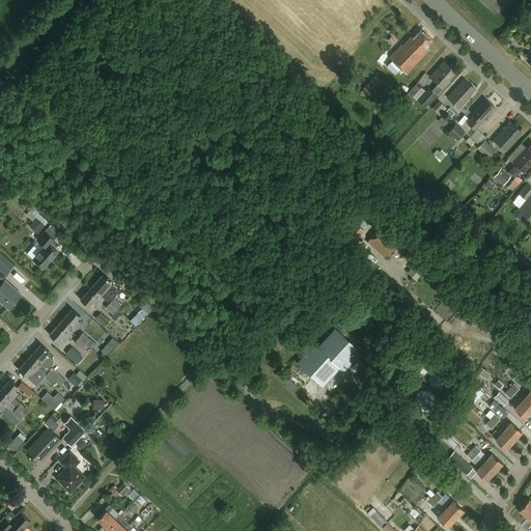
[(426,47),(432,39),(421,29),(413,38),(411,36),(402,45),(401,45),(389,57),(407,74),(429,50),(426,47)]
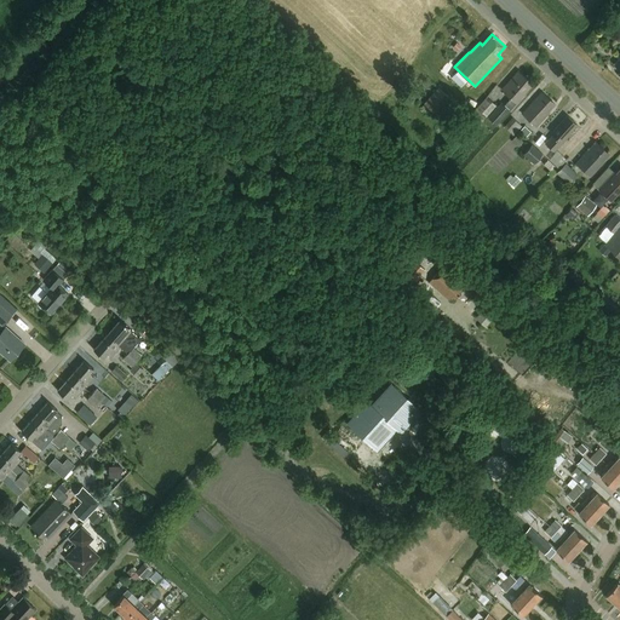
[(501,103),(488,118),(497,126),(510,110),(510,112),(526,95),(524,93),(530,86),(528,85),(530,81),(518,70),(501,90),(511,98),(504,105),(501,103)]
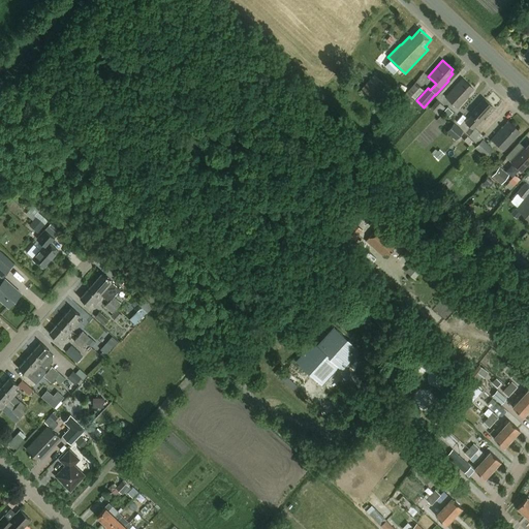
[(374,74),(362,88),(371,97),(383,84),(374,74)]
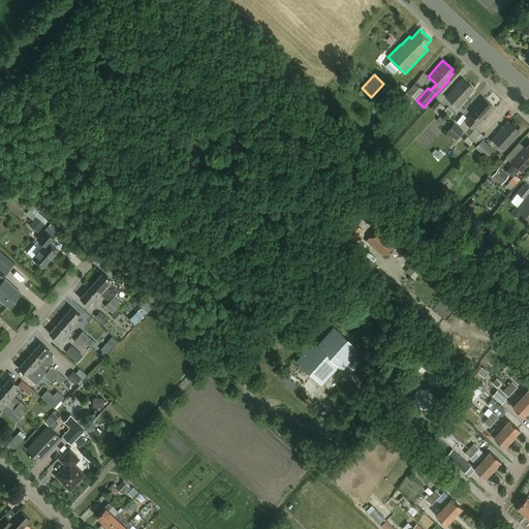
[(462,78),(445,96),(458,109),(469,96),(468,95),(471,91),(469,89),(471,87),(462,78)]
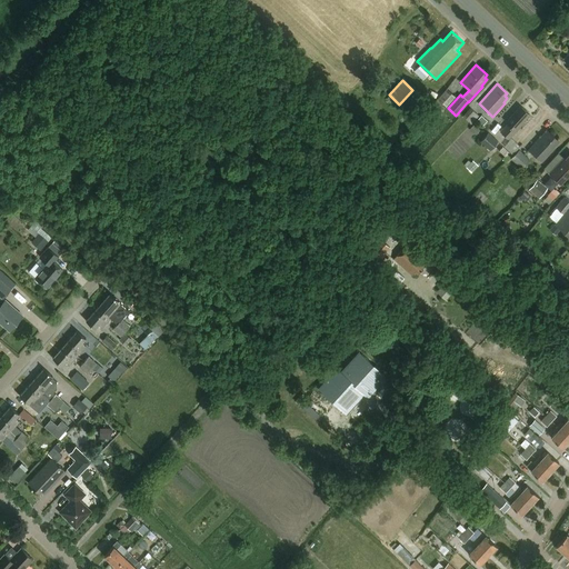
[(456,98),(446,89),(433,103),(435,105),(427,112),(433,118),(445,106),(447,107),(456,98)]
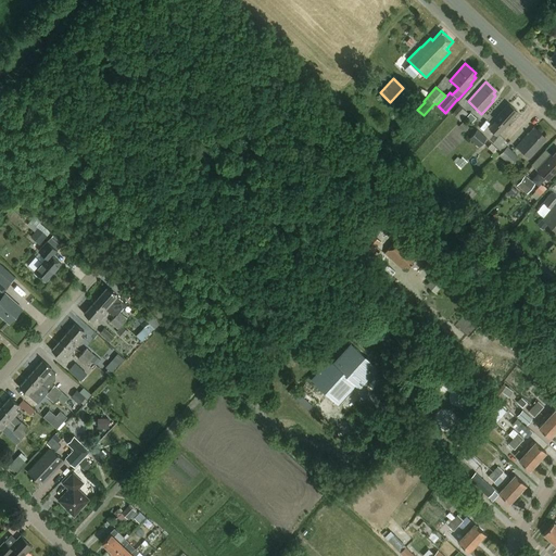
[(510,118),(517,112),(508,103),(494,119),(496,121),(489,128),(496,136),(504,128),(512,119),(510,118)]
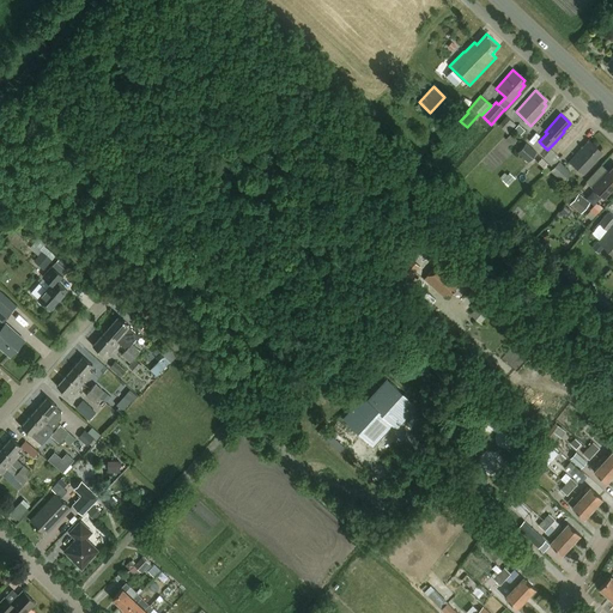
[(501,126),(509,132),(516,123),(507,116),(501,126)]
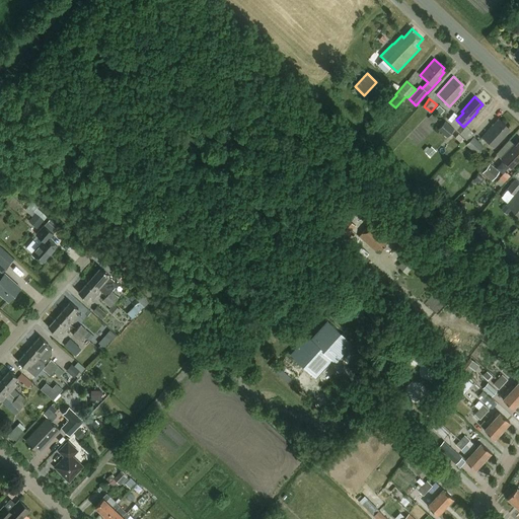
[(499,119),(482,137),(490,144),(494,148),(505,136),(504,135),(510,129),(508,127),(502,122),(499,119)]
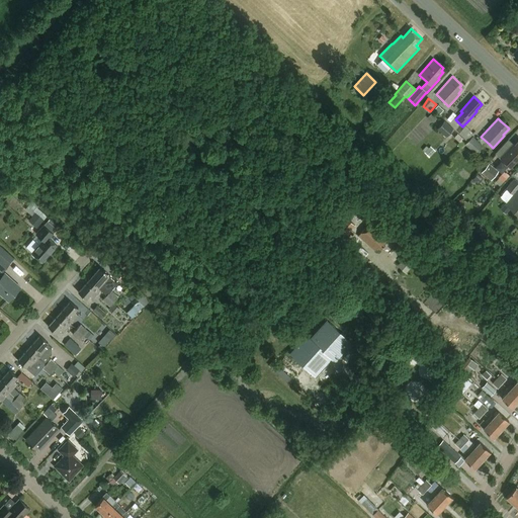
[(453,130),(444,121),(437,130),(446,138),(453,130)]
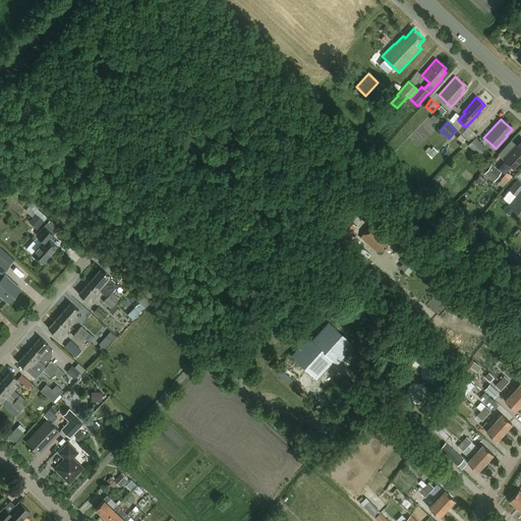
[(468,143),(478,154),(485,146),(476,135),(468,143)]
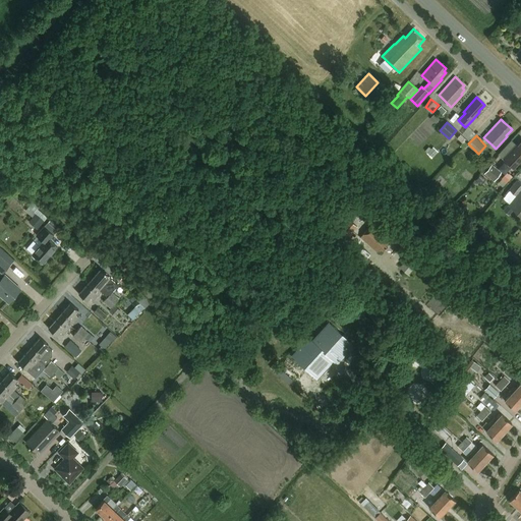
[(516,145),(503,158),(513,167),(520,159),(520,141),(517,147),(516,145)]
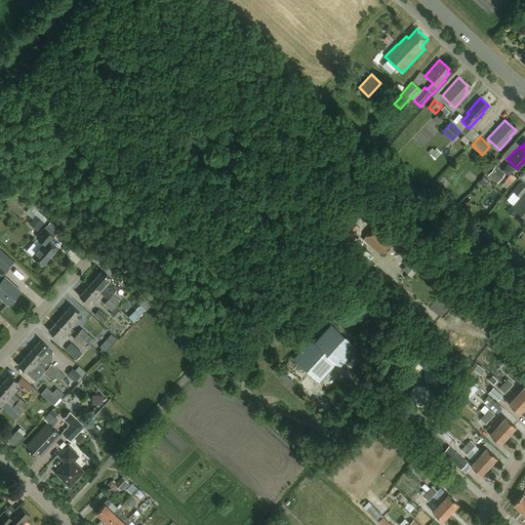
[(497,183),(505,174),(495,166),(488,174),(497,183)]
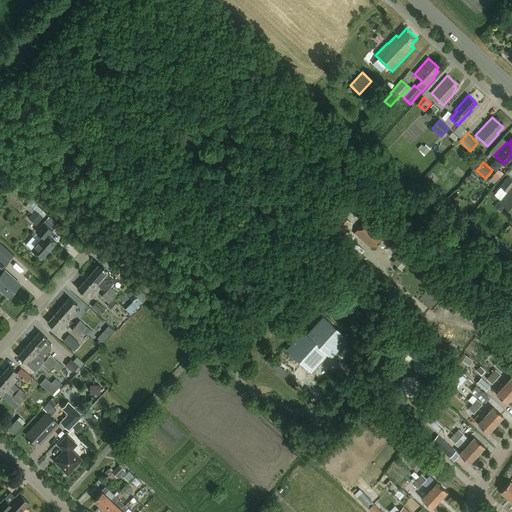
[(497,180),(504,173),(500,169),(492,175),(497,180)]
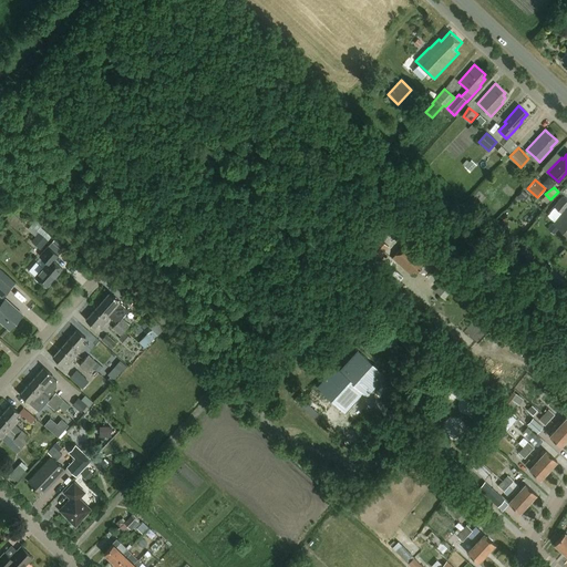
[(562,214),(566,206),(566,202),(563,197),(554,207),(562,214)]
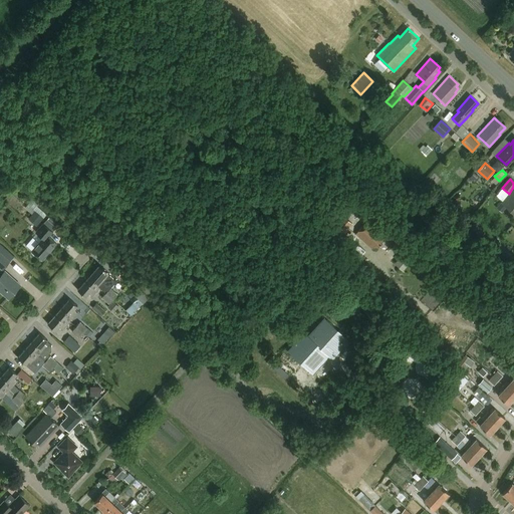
[(513,214),(513,187),(509,194),(501,203),(513,214)]
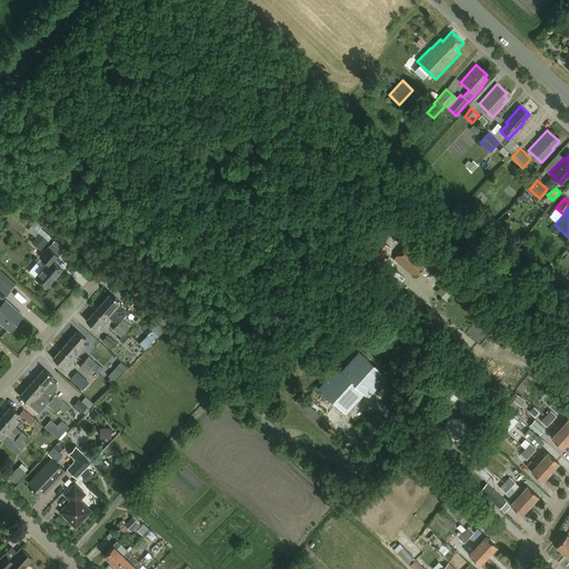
[(39,233),(31,242),(40,250),(48,241),(39,233)]
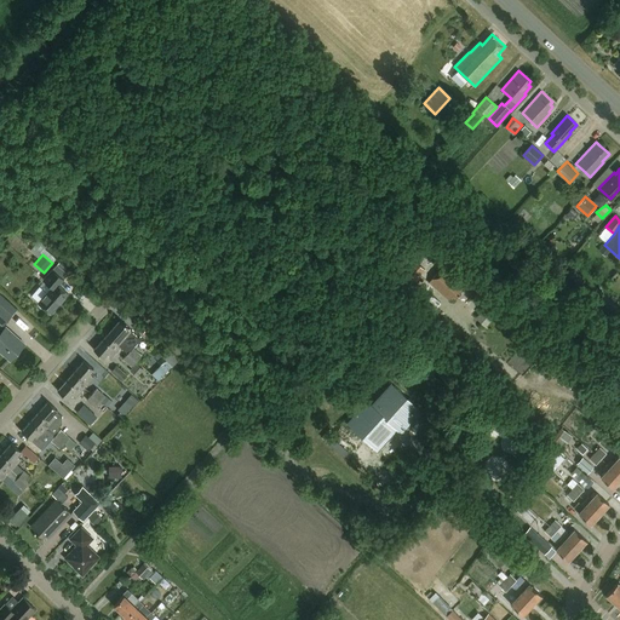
[(425,271),(413,260),(412,263),(408,259),(400,269),(413,281),(417,276),(418,277),(425,271)]
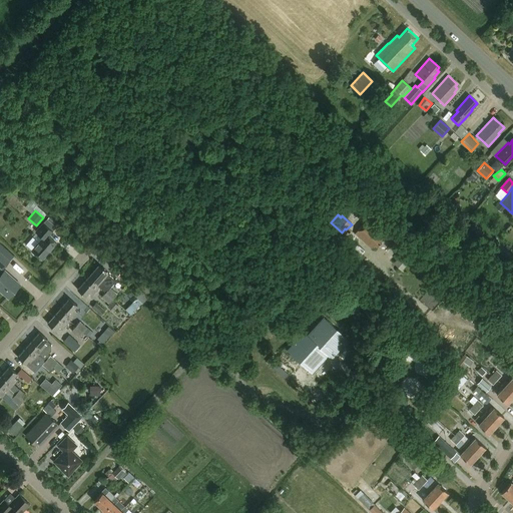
[(377,247),(383,240),(381,238),(383,235),(367,220),(355,233),(372,248),(375,245),(377,247)]
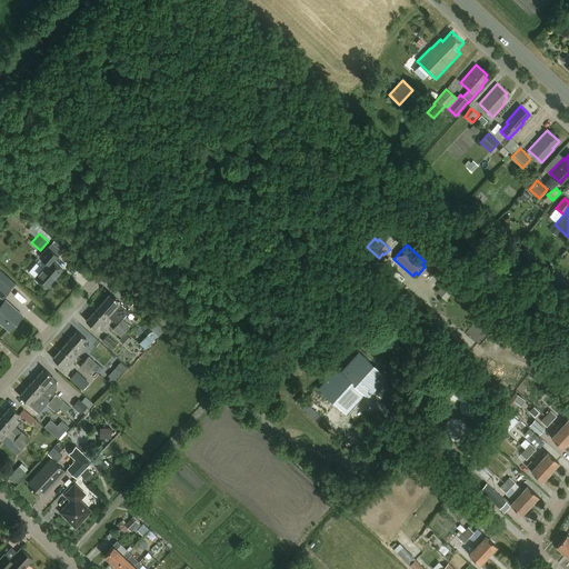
[(47,288),(62,269),(53,261),(58,257),(47,247),(39,257),(47,263),(35,277),(47,288)]
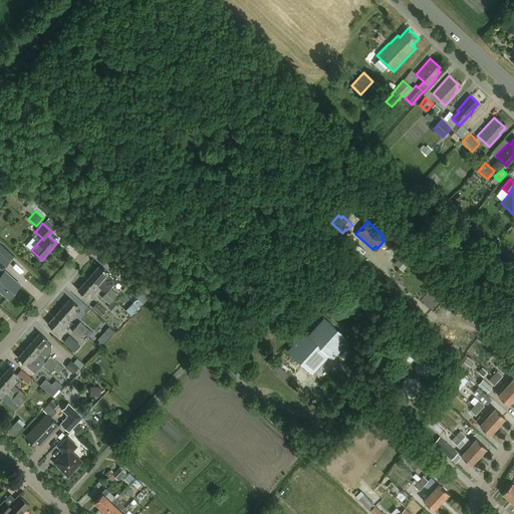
[(9,260),(0,251),(0,265),(3,268),(9,260)]
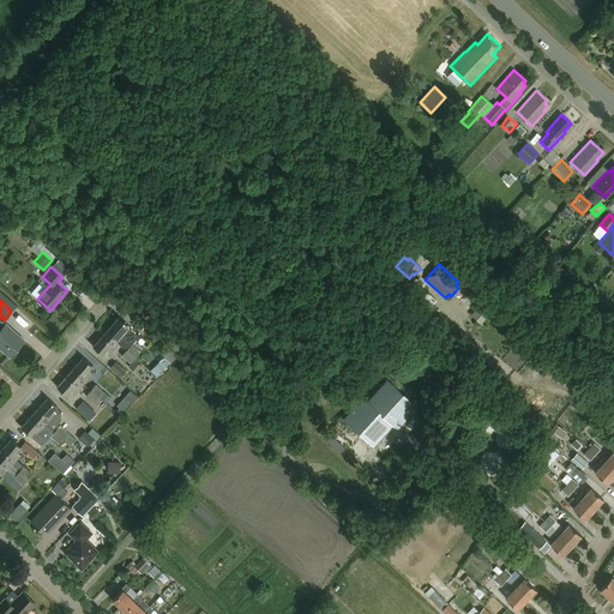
[(119,317),(106,331),(119,343),(126,349),(131,343),(132,344),(139,336),(127,325),(119,317)]
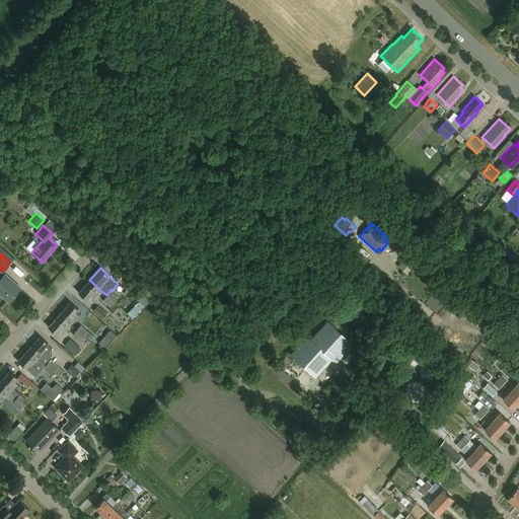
[(0,277),(0,294),(8,301),(20,288),(4,273),(0,277)]
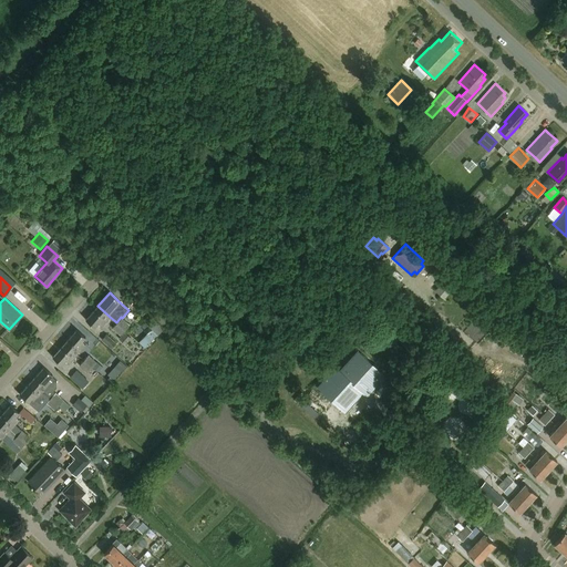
[(98,306),(85,319),(94,327),(98,323),(101,327),(110,317),(98,306)]
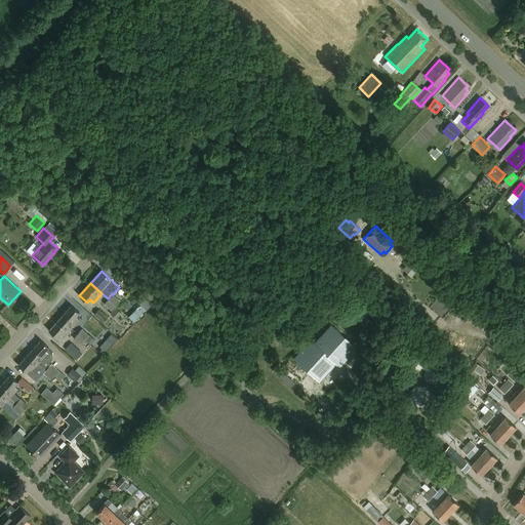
[(108,298),(115,306),(119,300),(113,294),(112,293),(108,298)]
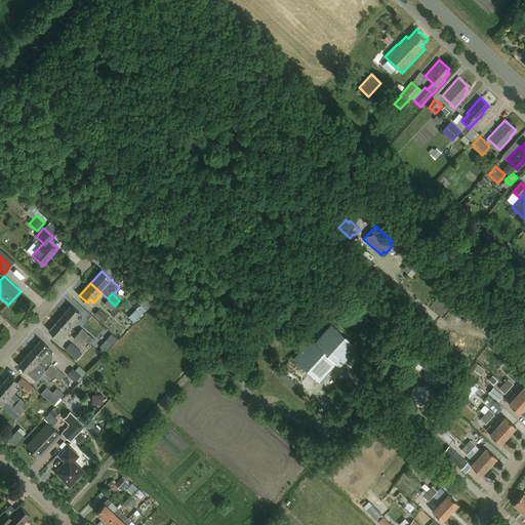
[(108,298),(103,304),(111,310),(115,306),(108,298)]
